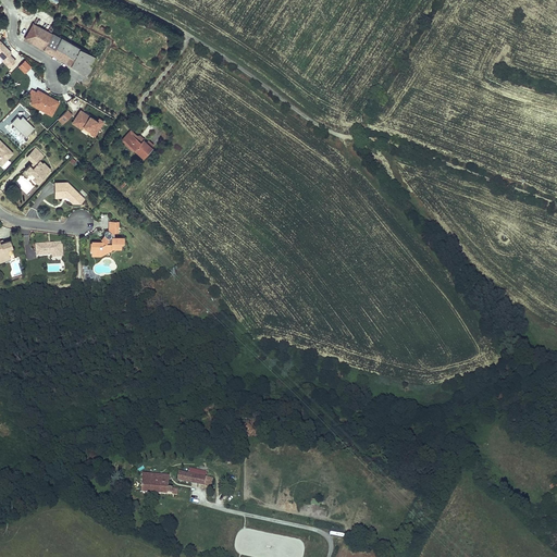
[(48,31),(35,23),(26,38),(52,53),(61,38),(53,34),(48,32),(48,31)]
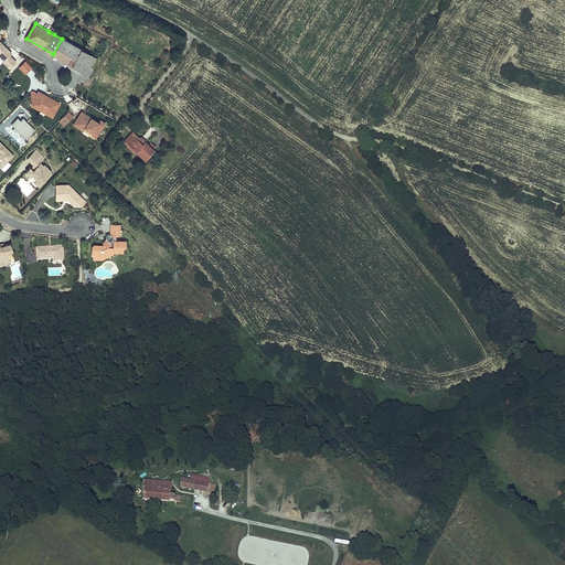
[(98,59),(62,39),(53,54),(89,75),(98,59)]
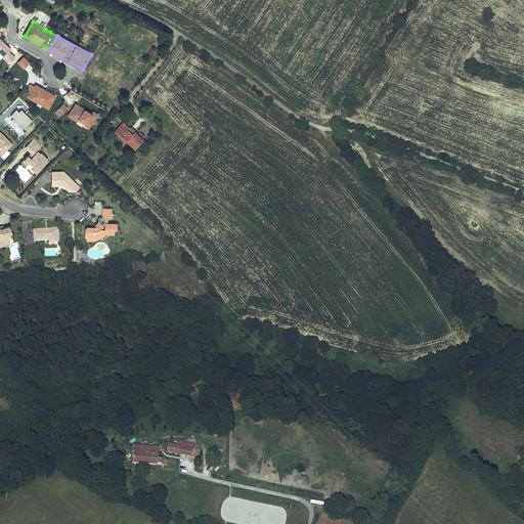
[(0,48),(2,47),(7,52),(3,56),(9,62),(15,56),(9,50),(11,48),(0,37),(0,48)]
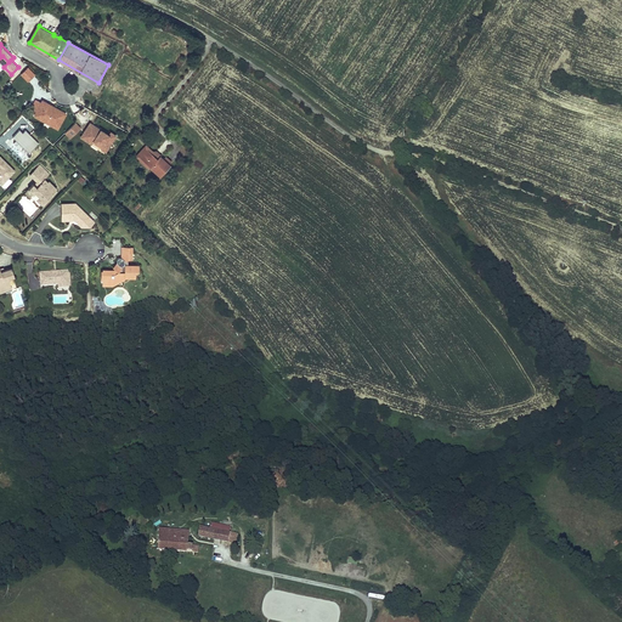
[(21,73),(28,80),(35,73),(28,66),(21,73)]
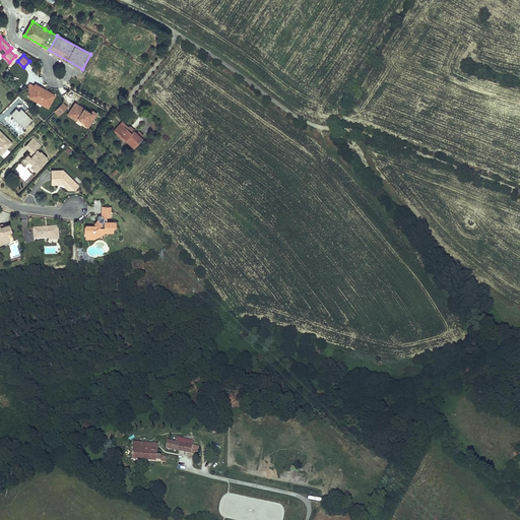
[(36,84),(28,95),(48,106),(54,94),(36,84)]
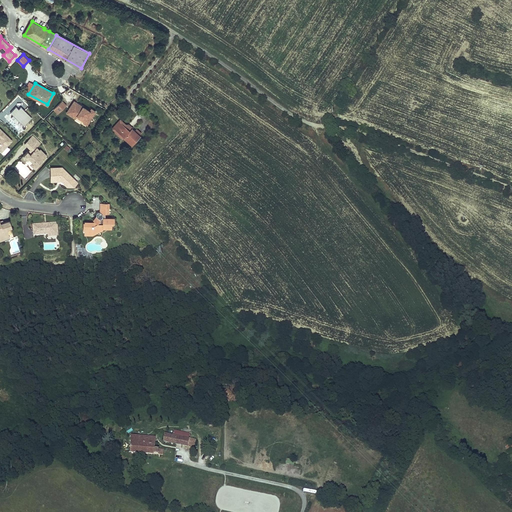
[(62,101),(54,109),(58,114),(66,105),(62,101)]
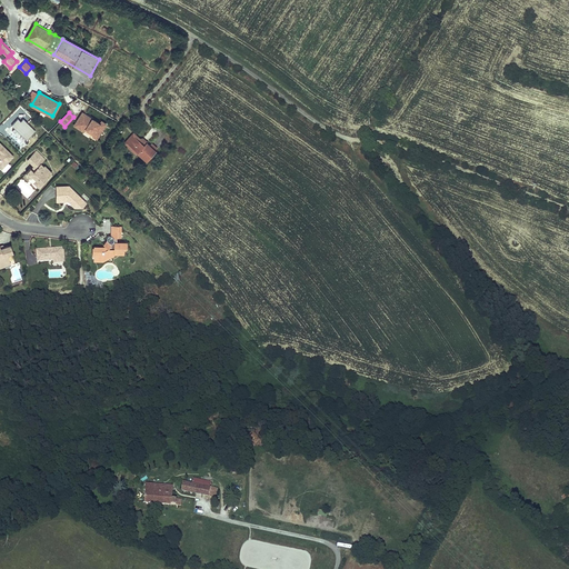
[(101,120),(99,123),(92,118),(82,112),(73,126),(83,131),(85,129),(92,133),(91,136),(97,139),(107,125),(101,120)]
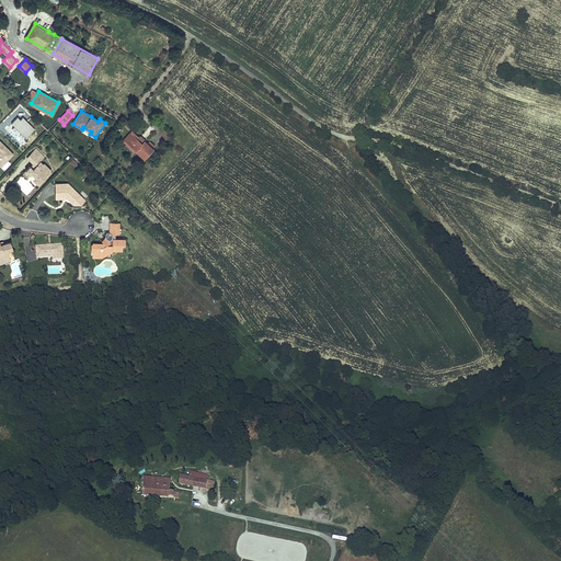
[(144,161),(153,150),(144,141),(145,140),(141,137),(138,137),(130,130),(121,141),(133,152),(135,152),(144,161)]
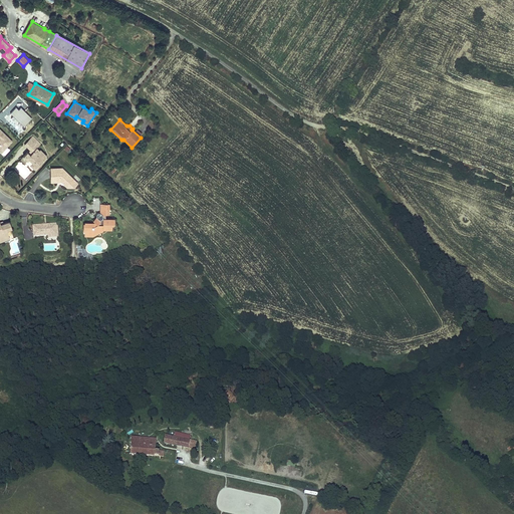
[(12,141),(0,129),(0,150),(2,152),(12,141)]
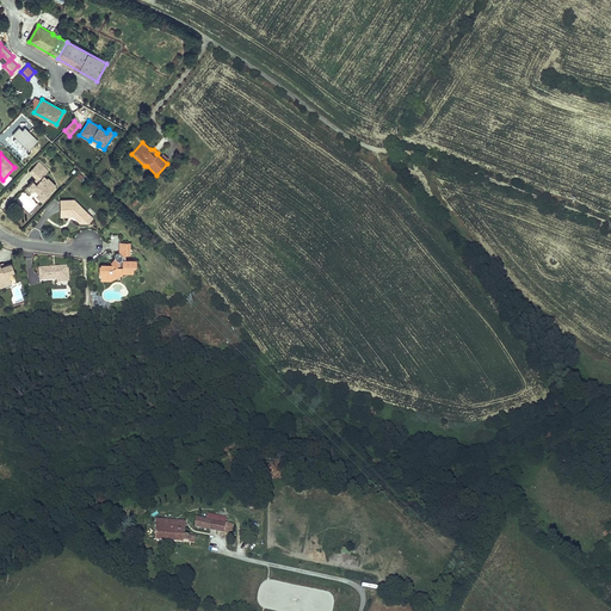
[(39,162),(29,172),(36,179),(37,180),(35,183),(34,181),(32,180),(28,185),(32,190),(35,189),(39,193),(36,197),(41,202),(56,186),(48,178),(48,179),(44,176),(49,172),(39,162)]
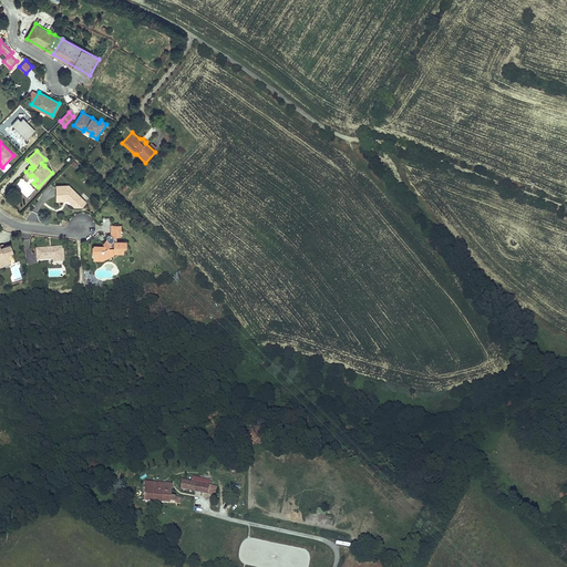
[(81,198),(69,187),(57,187),(57,202),(68,202),(73,206),(81,198)]
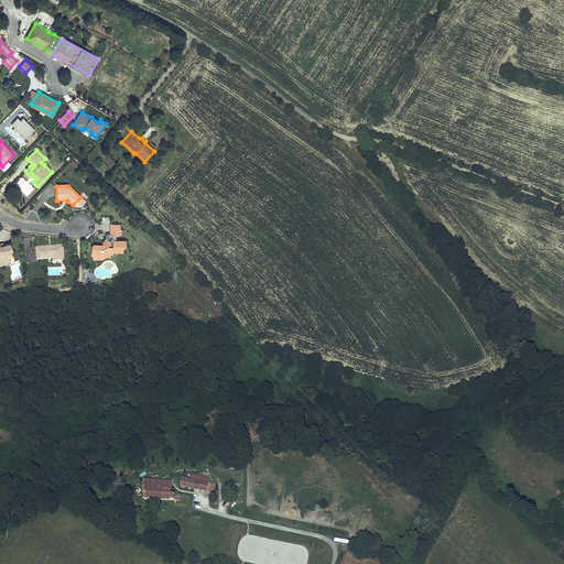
[(115,242),(115,238),(116,237),(119,237),(119,227),(110,226),(110,235),(106,239),(101,245),(104,247),(93,246),(93,248),(90,248),(90,255),(93,256),(106,257),(112,253),(122,253),(122,250),(122,248),(126,246),(126,242),(115,242)]
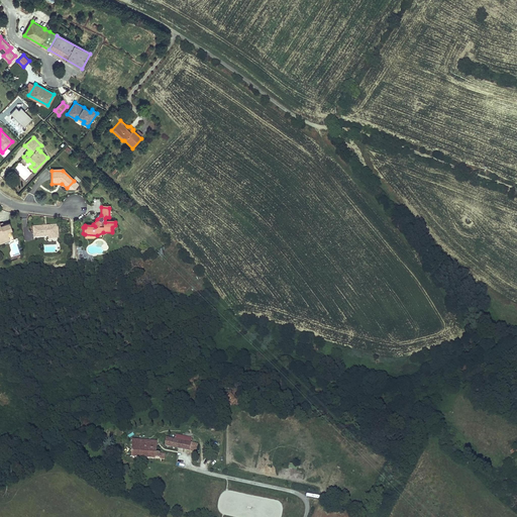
[(0,242),(4,241),(5,237),(8,236),(7,231),(12,229),(9,222),(4,224),(0,225),(0,224),(0,242)]
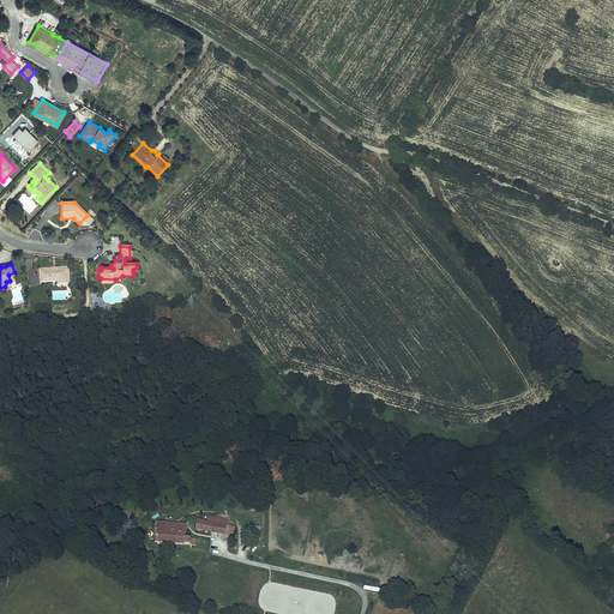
[(67,268),(40,270),(41,283),(58,282),(58,284),(65,283),(64,276),(68,276),(67,268)]
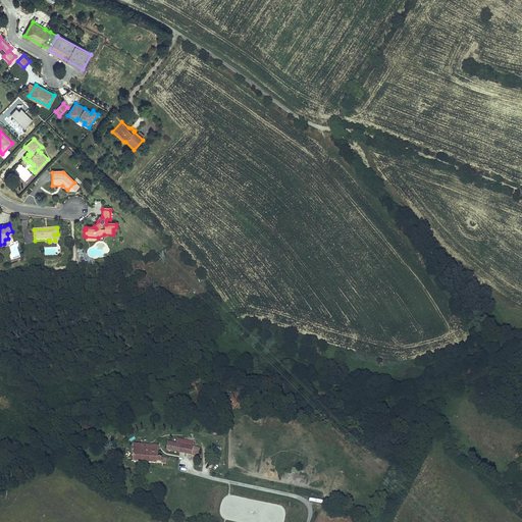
[(168,442),(167,450),(192,455),(194,448),(193,448),(176,444),(168,442)]
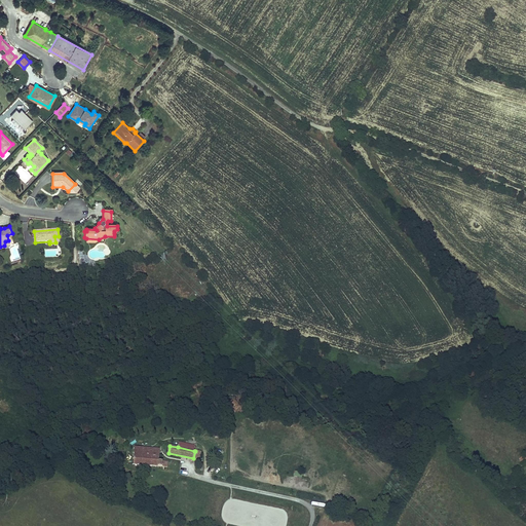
[(136,448),(134,464),(150,465),(166,466),(167,461),(159,460),(160,449),(136,448)]
